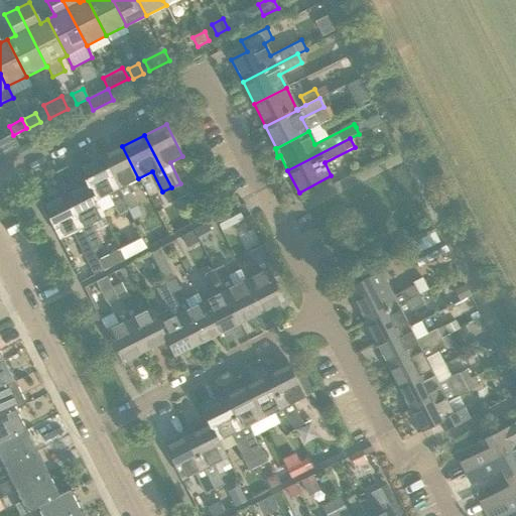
[(122,146),(100,158),(128,211),(137,207),(126,184),(138,178),(122,146)]
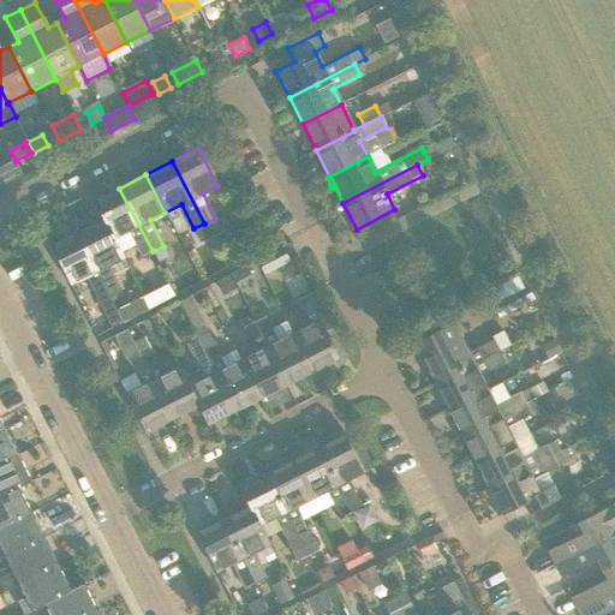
[(102,220),(113,239),(127,232),(141,257),(153,251),(119,189),(93,202),(102,220)]
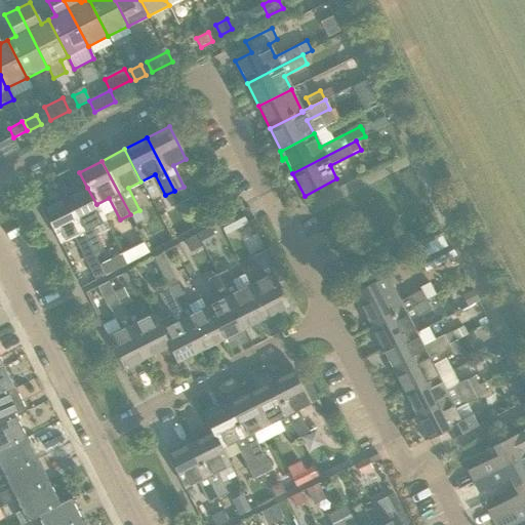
[(174,191),(180,203),(190,198),(184,187),(174,191)]
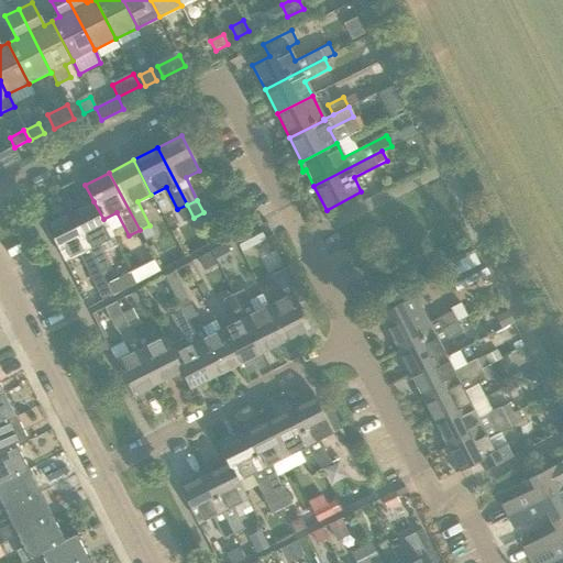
[(112,238),(103,219),(94,201),(69,213),(100,272),(111,265),(100,243),(112,238)]
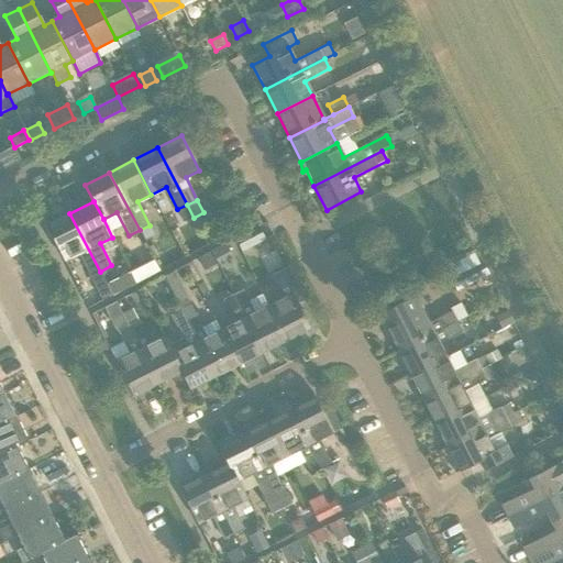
[(184,223),(194,218),(187,205),(177,209),(184,223)]
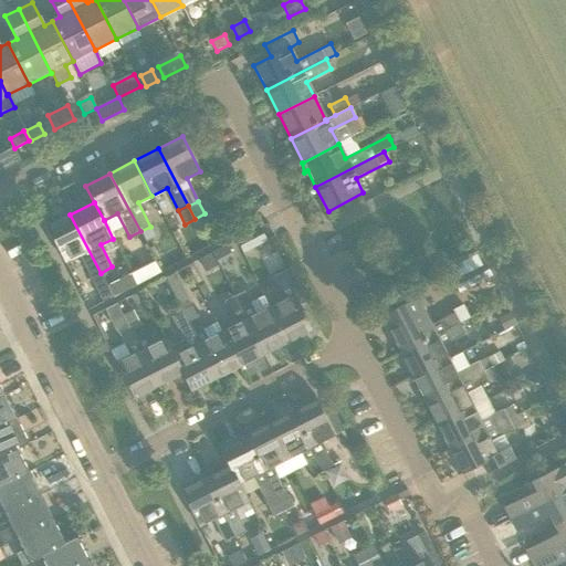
[(101,273),(70,215),(45,227),(64,263),(80,255),(103,301),(113,296),(107,285),(101,273)]
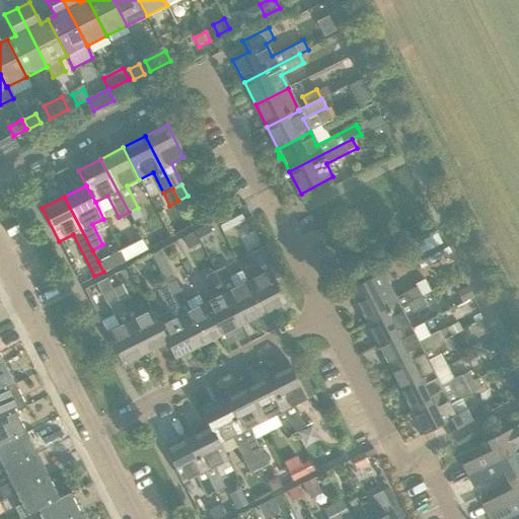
[(138,208),(129,212),(134,222),(143,217),(138,208)]
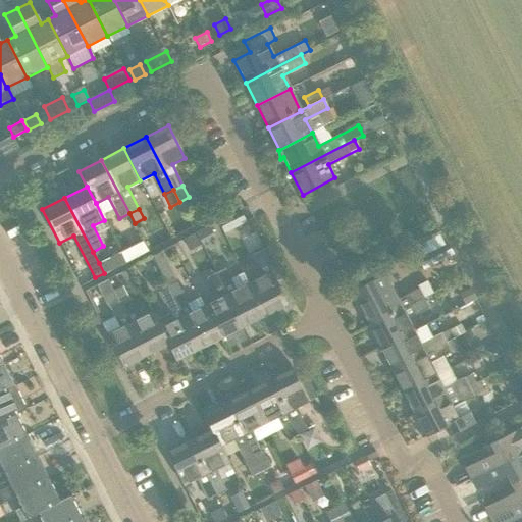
[(246,223),(239,211),(216,223),(223,236),(246,223)]
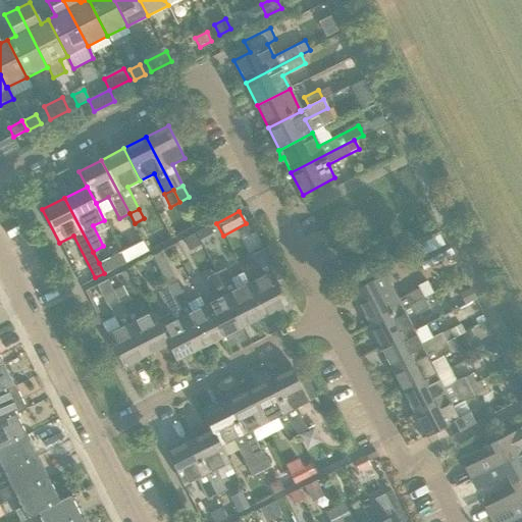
[(196,235),(200,244),(214,237),(209,227),(197,233),(196,235)]
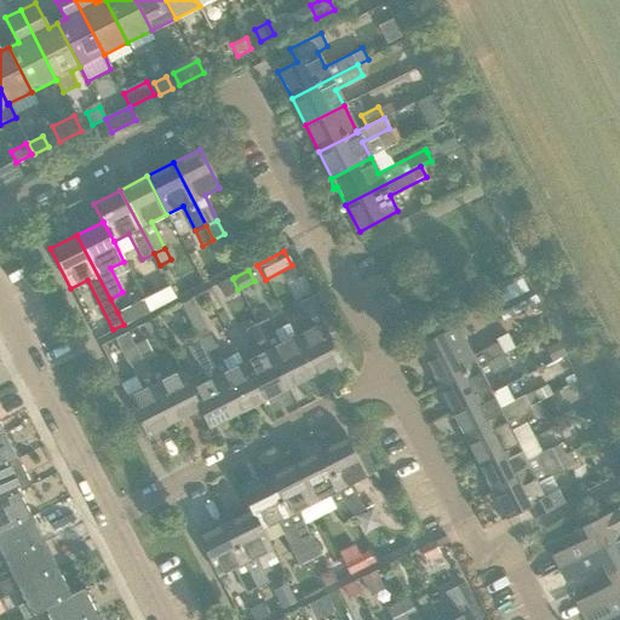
[(239,291),(237,290),(233,279),(219,285),(225,298),(239,291)]
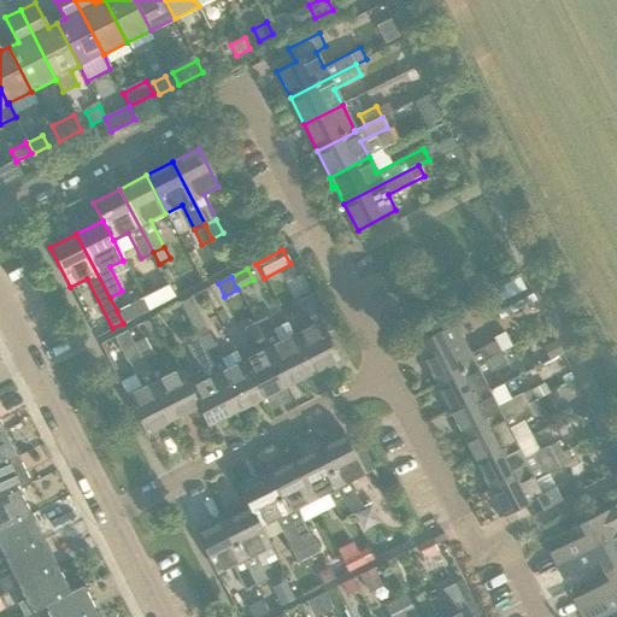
[(142,298),(148,310),(175,295),(169,285),(142,298)]
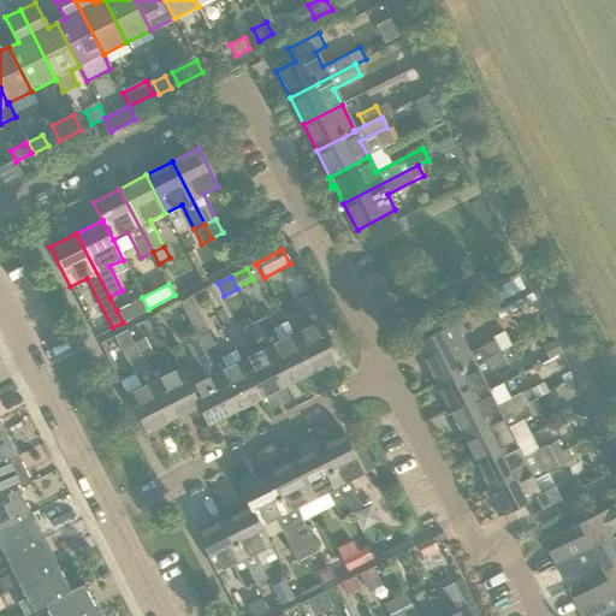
[(523,289),(493,304),(501,318),(534,300),(527,286),(523,289)]
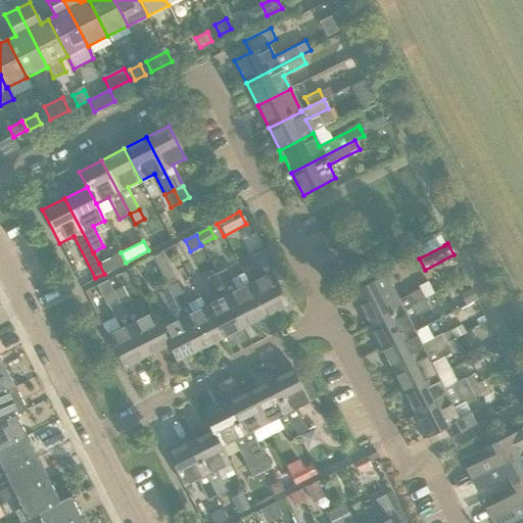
[(249,285),(266,318),(288,306),(272,275),(279,271),(268,249),(250,257),(262,279),(249,285)]
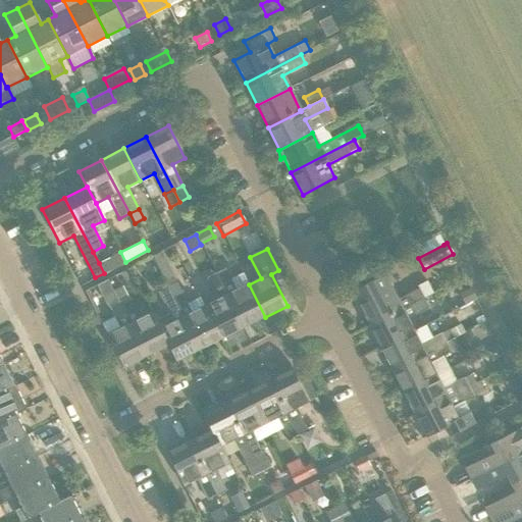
[(167,288),(199,351),(221,340),(204,307),(193,313),(162,251),(152,256),(167,288)]
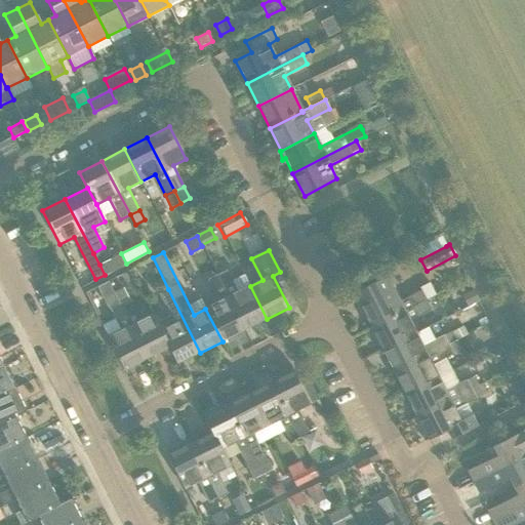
[(121,253),(99,265),(105,275),(126,264),(121,253)]
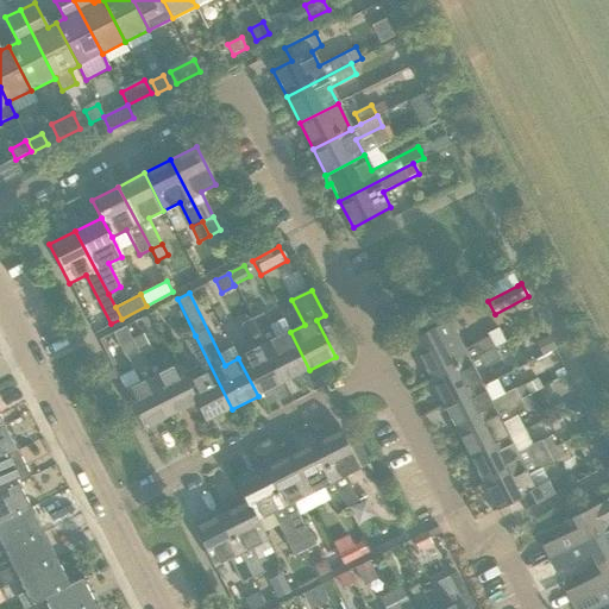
[(264,313),(251,319),(283,383),(309,370),(290,332),(277,339),(264,313)]
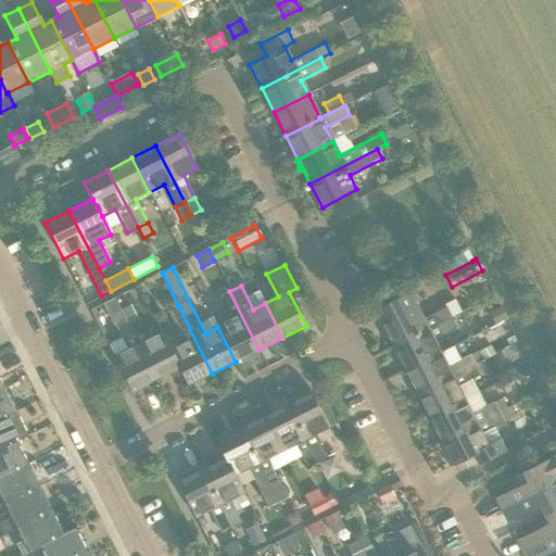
[(217,327),(236,362),(258,350),(229,291),(219,297),(228,314),(229,314),(232,319),(217,327)]
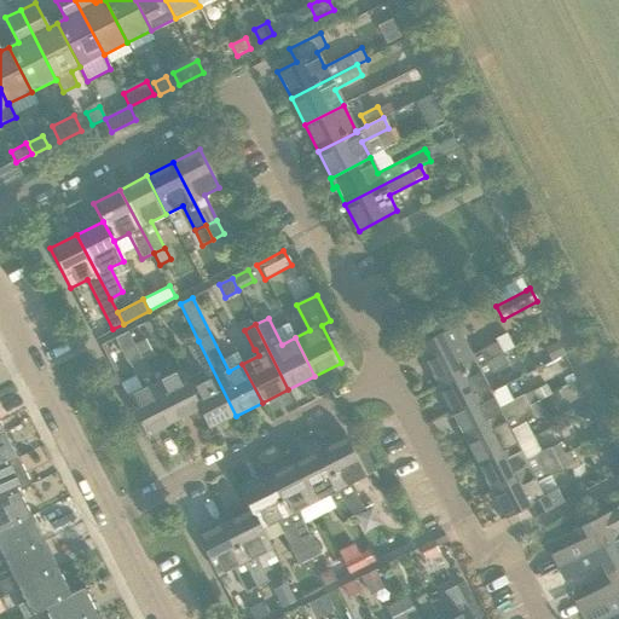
[(433,354),(424,359),(438,387),(502,354),(496,343),(472,356),(456,327),(426,341),(433,354)]
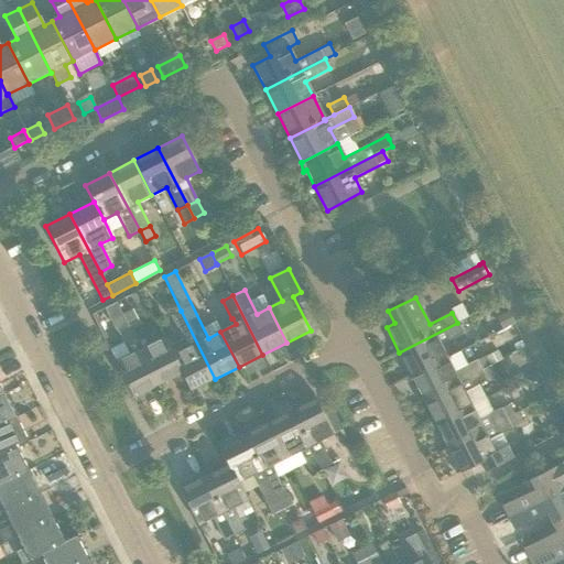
[(451,311),(452,313),(457,323),(467,317),(462,305),(451,311)]
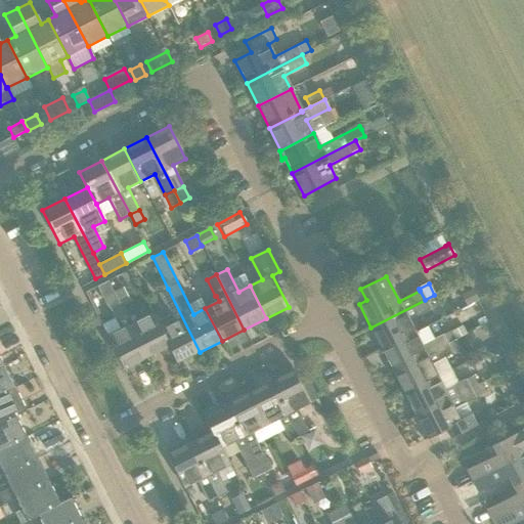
[(120,303),(119,303),(146,358),(169,347),(161,331),(151,313),(140,319),(130,298),(129,298),(123,287),(114,291),(120,303)]
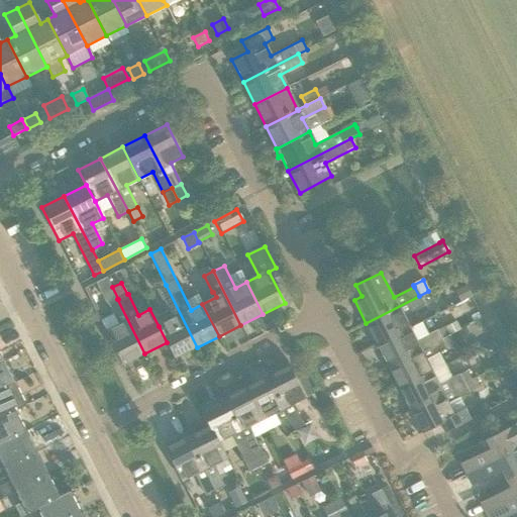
[(159,326),(167,342),(175,358),(197,347),(166,285),(157,290),(172,320),(159,326)]
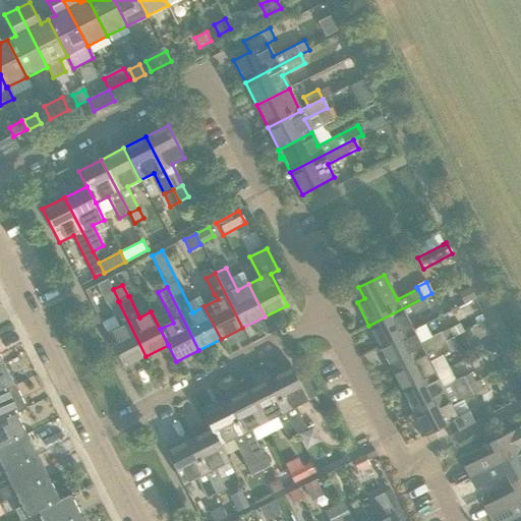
[(474,299),(469,288),(459,293),(465,304),(474,299)]
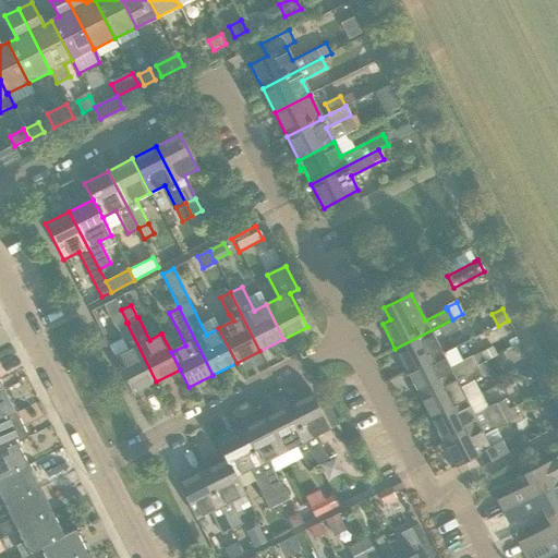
[(452,319),(395,349),(407,372),(441,354),(435,341),(458,330),(452,319)]
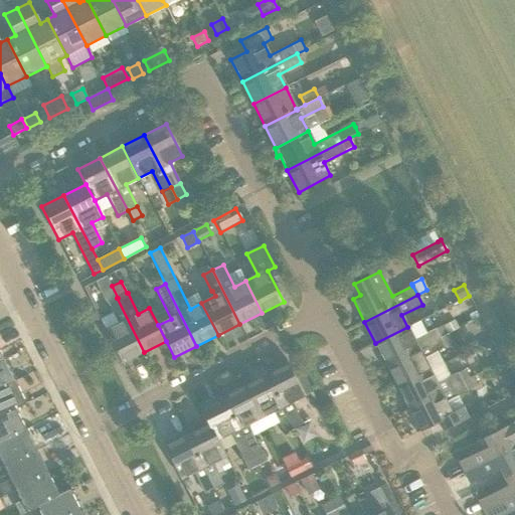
[(144,352),(117,298),(108,302),(119,323),(105,330),(122,363),(144,352)]
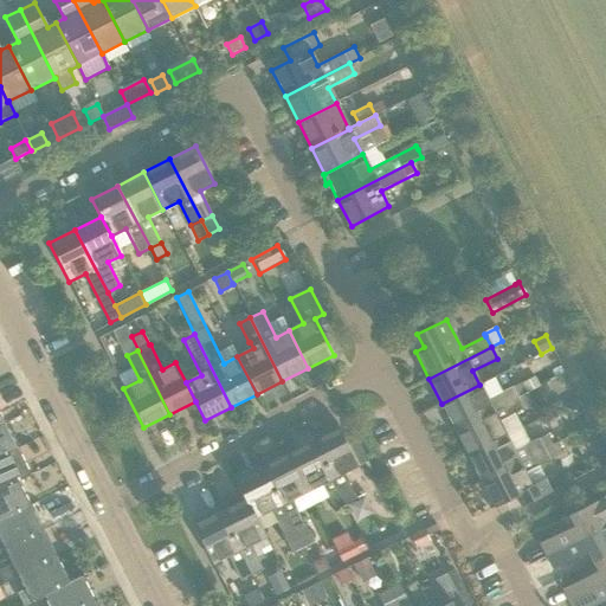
[(541,386),(536,378),(523,385),(528,393),(541,386)]
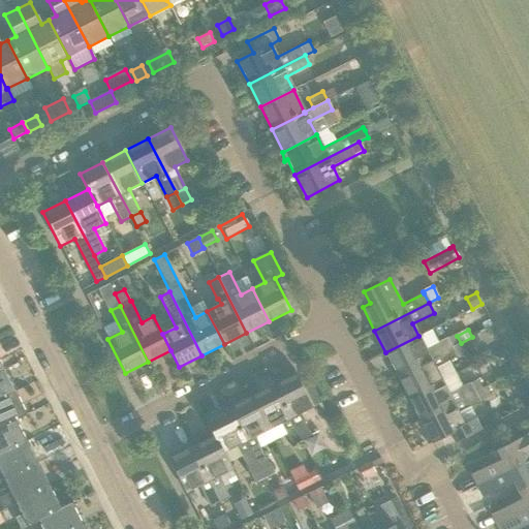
[(385,352),(398,375),(452,347),(446,338),(426,349),(418,336),(385,352)]
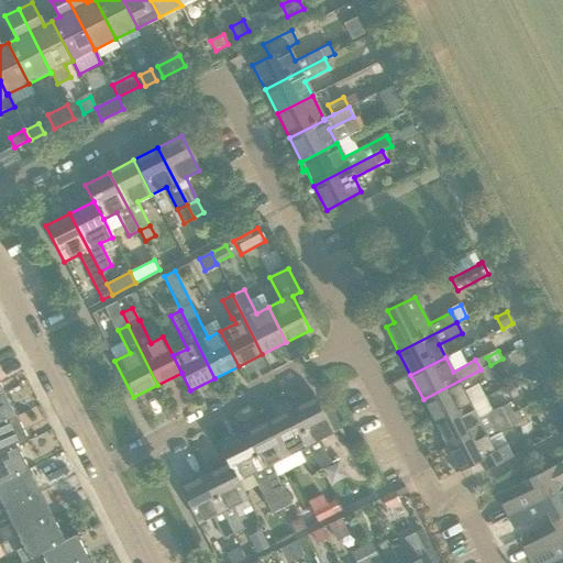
[(481,370),(423,399),(435,423),(471,406),(463,392),(486,381),(481,370)]
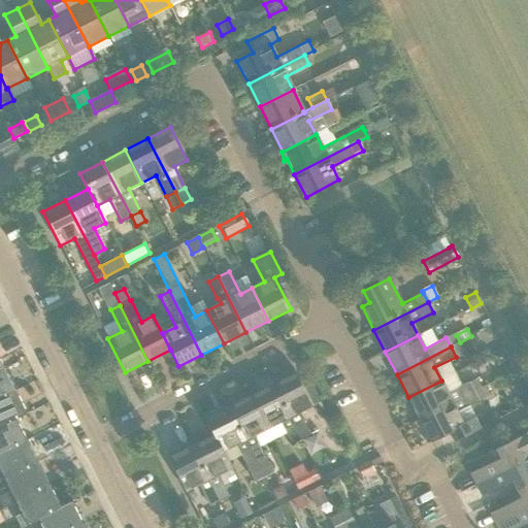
[(506,360),(501,352),(493,356),(497,364),(506,360)]
